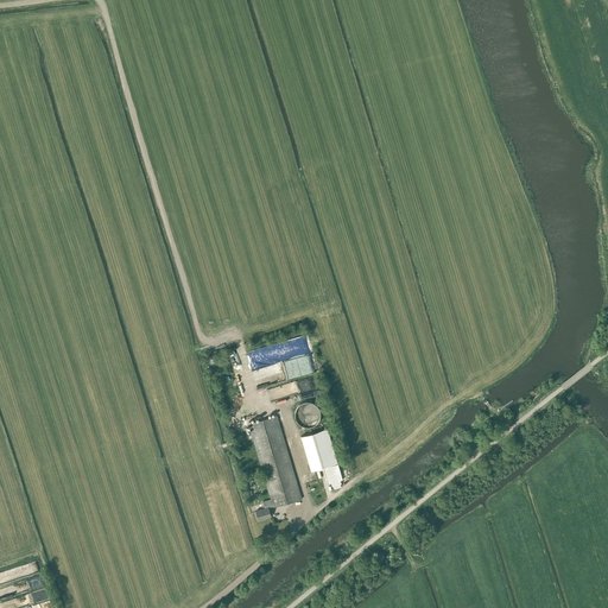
[(245,385),(248,384),(241,356),(236,358),(245,385)]
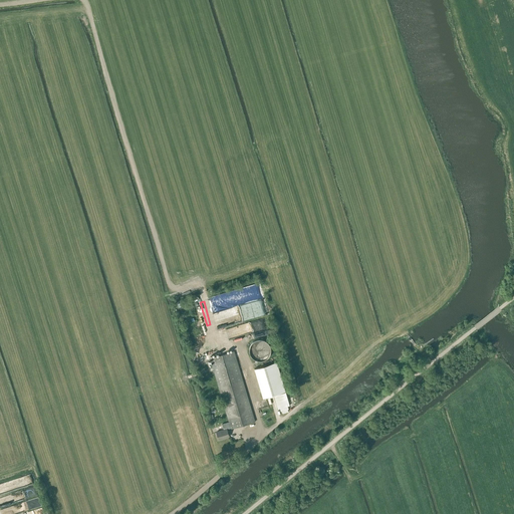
[(245,322),(247,331),(263,327),(261,318),(245,322)]
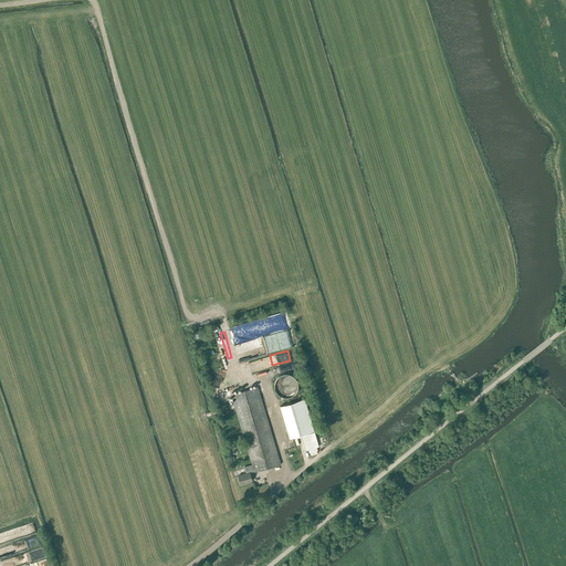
[(286,398),(289,398),(290,397),(292,397),(293,396),(294,395),(295,394),(296,392),(297,390),(297,389),(299,387),(299,386),(299,384),(297,383),(297,381),(296,379),(295,378),(294,377),(293,376),(292,375),(290,375),(289,374),(286,374),(285,374),(283,375),(282,375),(280,376),(279,377),(278,378),(276,379),(275,380),(275,381),(274,384),(274,385),(274,387),(274,388),(275,390),(275,391),(276,392),(278,394),(279,395),(281,396),(282,397),(283,397),(285,398),(286,398)]
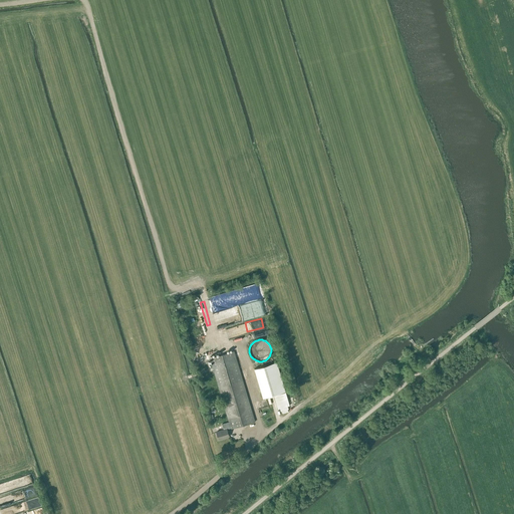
[(230,430),(255,422),(234,351),(210,359),(229,423),(222,425),(224,431),(217,433),(219,440),(228,437),(226,430),(230,429),(230,430)]
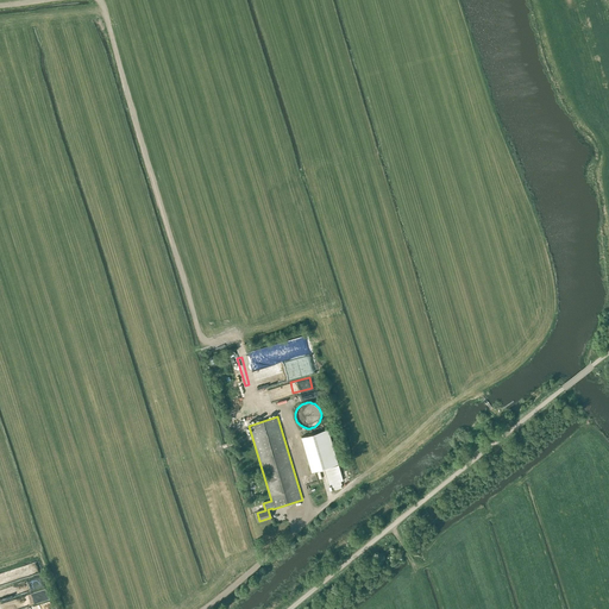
[(301,437),(312,471),(338,464),(327,429),(301,437)]
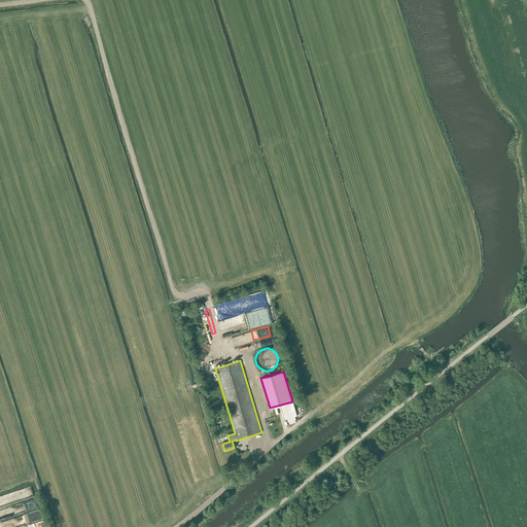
[(292,402),(281,406),(285,420),(287,419),(288,422),(289,422),(289,424),(295,422),(294,420),(295,419),(294,417),(296,416),(292,402)]
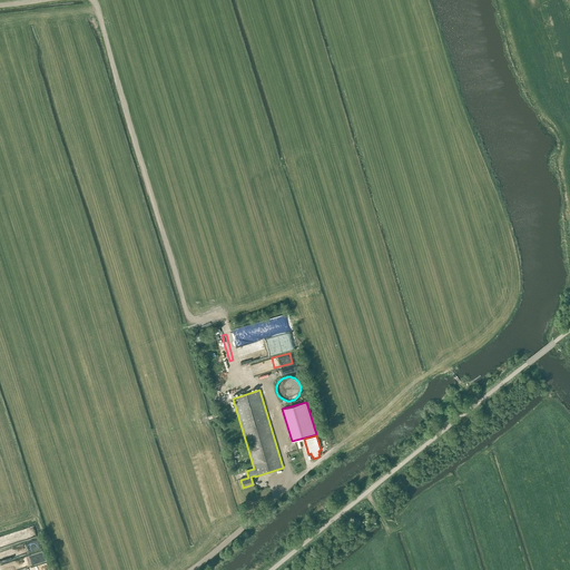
[(39,538),(22,543),(26,553),(42,548),(39,538)]
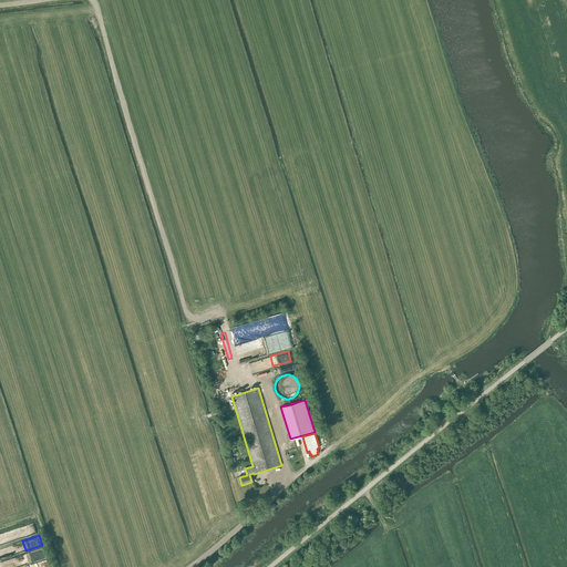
[(8,566),(9,566),(20,565),(20,557),(16,557),(16,558),(11,559),(11,556),(9,556),(10,562),(2,563),(2,566),(8,566)]
